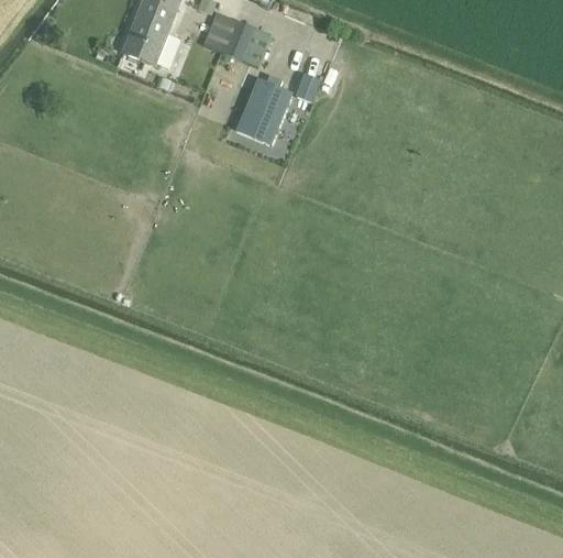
[(155,65),(155,63),(169,68),(180,39),(167,33),(179,0),(148,0),(143,0),(123,53),(155,65)]
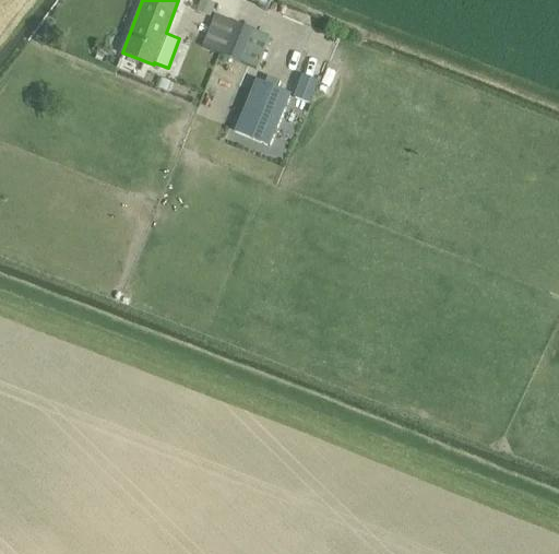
[(210,13),(214,1),(211,0),(200,0),(188,0),(186,4),(210,13)]
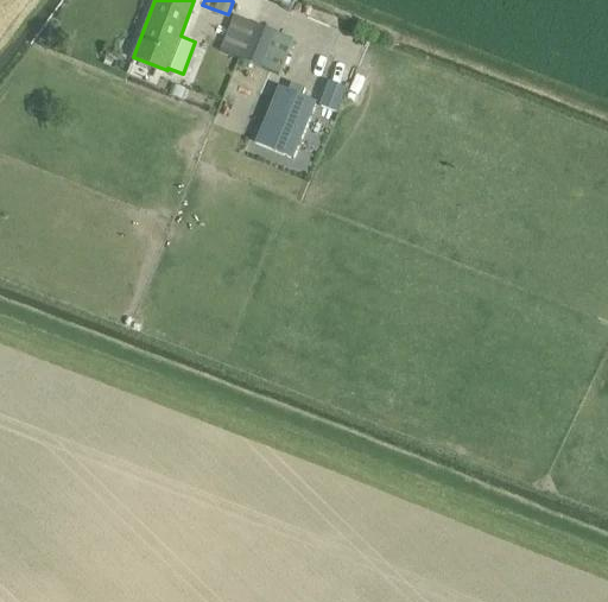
[(221,48),(239,56),(280,71),(293,37),(235,13),(232,23),(225,39),(221,48)]
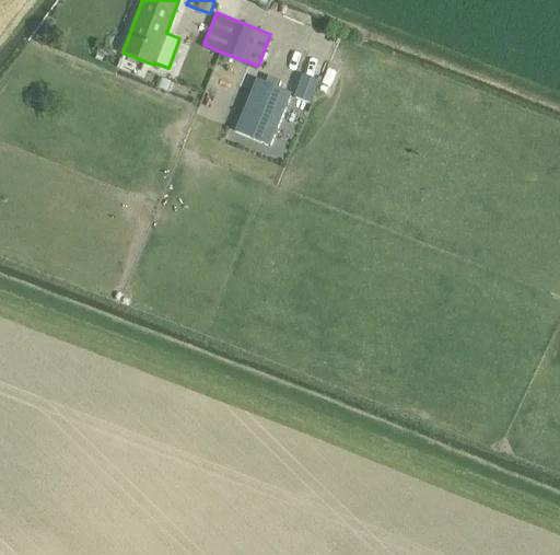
[(303,73),(295,94),(310,101),(318,80),(303,73)]
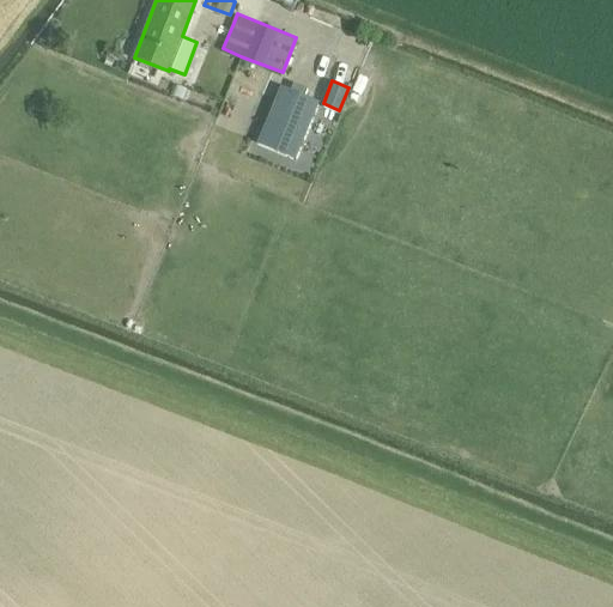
[(281,86),(259,140),(295,156),(317,102),(281,86)]
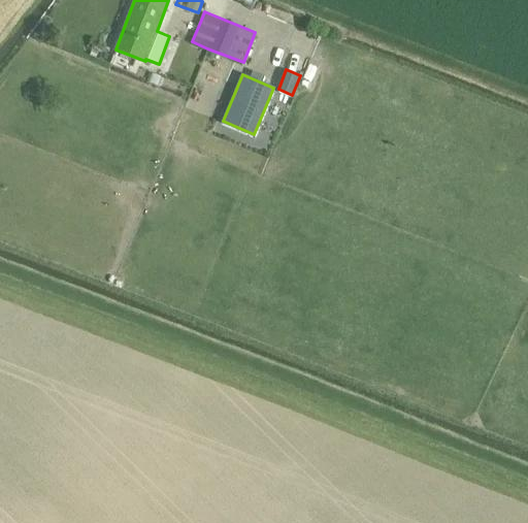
All buildings are outlined.
